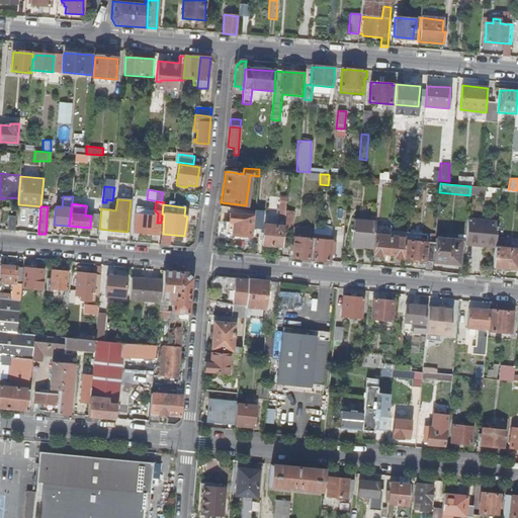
[(248,216),(249,217),(250,209),(227,207),(226,212),(248,216)]
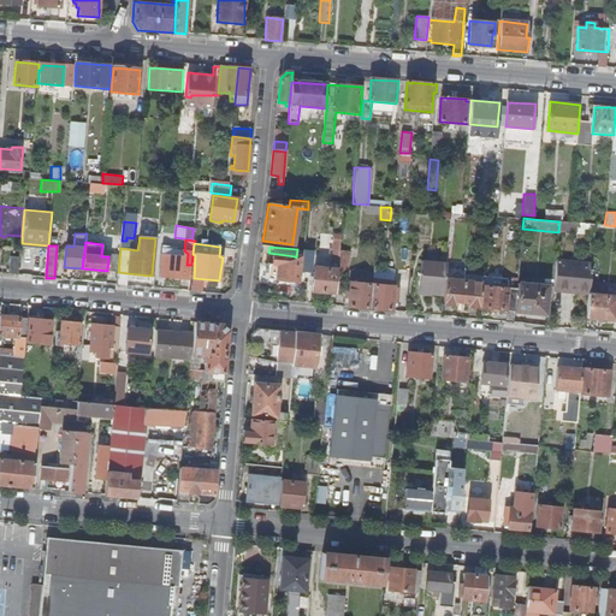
[(304,249),(301,282),(304,283),(306,272),(309,273),(312,249),(304,248),(304,249)]
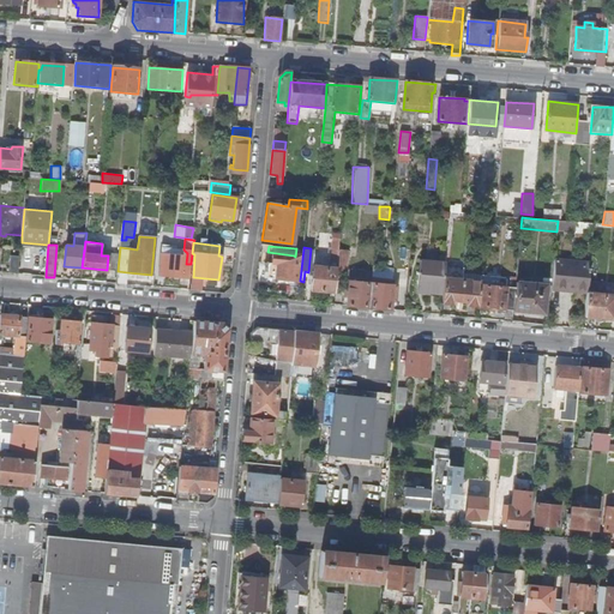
[(290,281),(294,256),(268,252),(265,264),(269,264),(268,278),(290,281)]
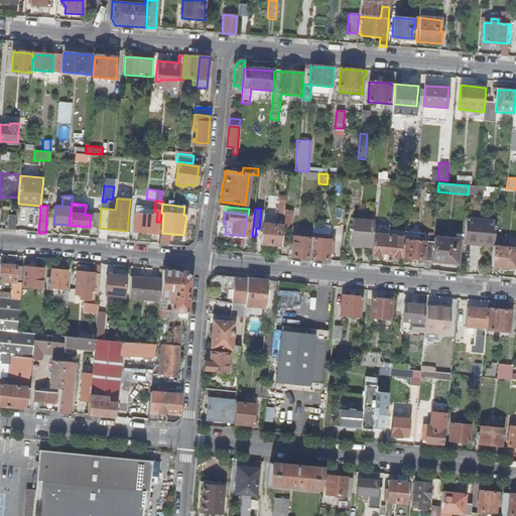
[(284,212),(282,228),(290,228),(291,213),(284,212)]
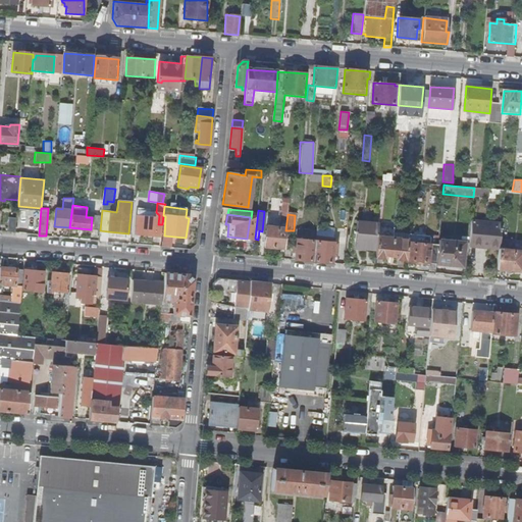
[(13,231),(15,217),(7,216),(6,230),(13,231)]
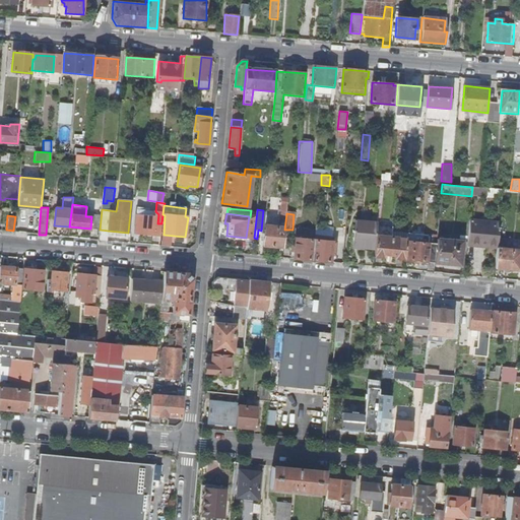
[(153,236),(152,246),(159,246),(161,223),(157,223),(154,223),(155,217),(140,215),(139,220),(136,220),(135,230),(138,230),(137,235),(153,236)]
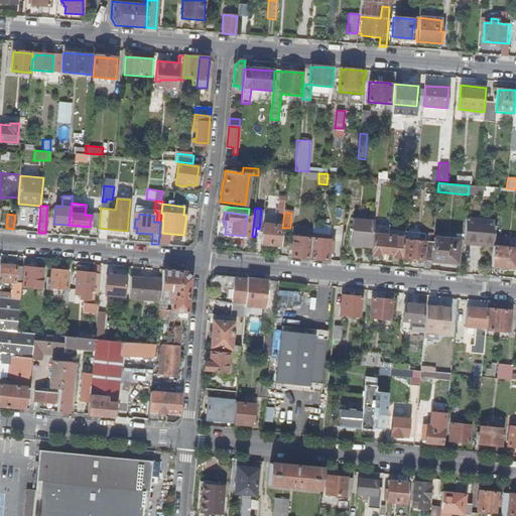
[(463,217),(462,245),(493,245),(494,218),(463,217)]
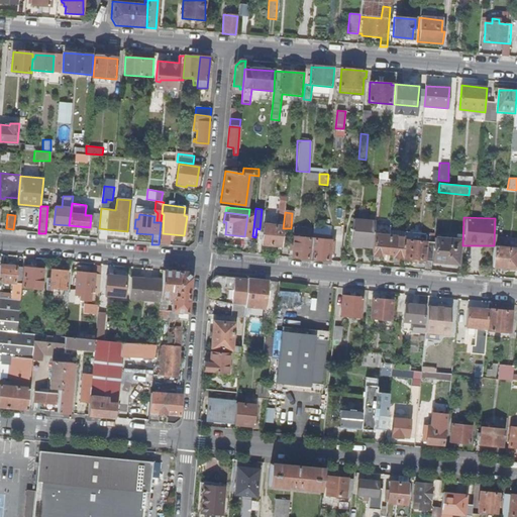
[(351,245),(372,247),(374,233),(375,221),(353,219),(351,245)]
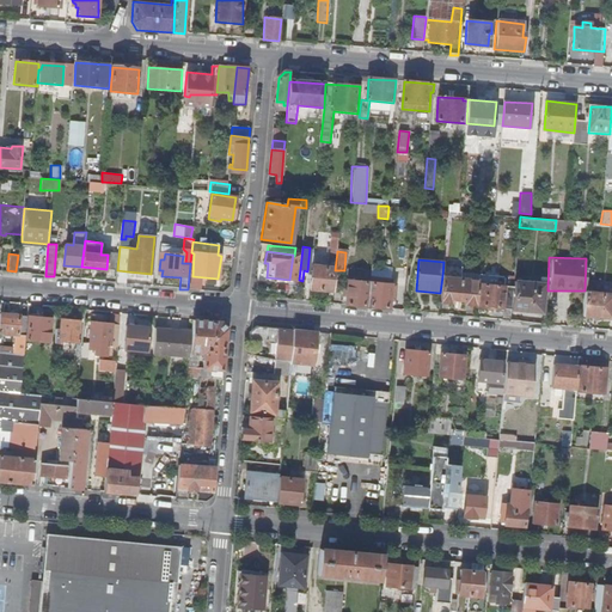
[(117,270),(116,283),(126,283),(127,271),(117,270)]
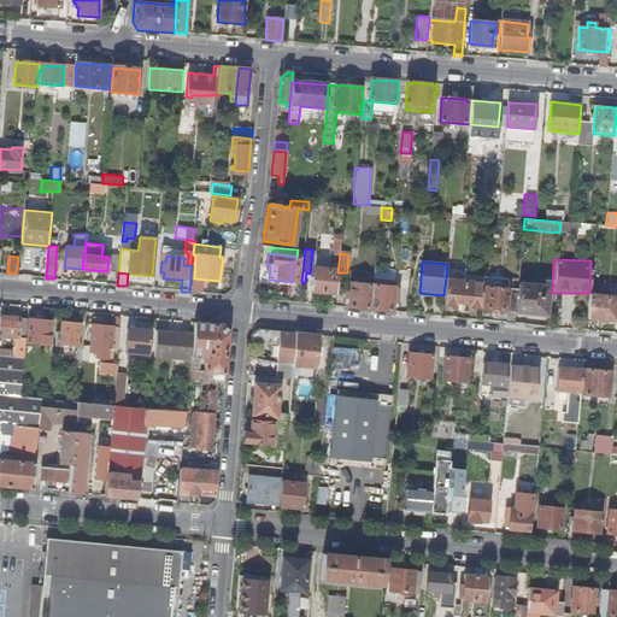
[(312,292),(335,294),(338,276),(313,275),(312,292)]
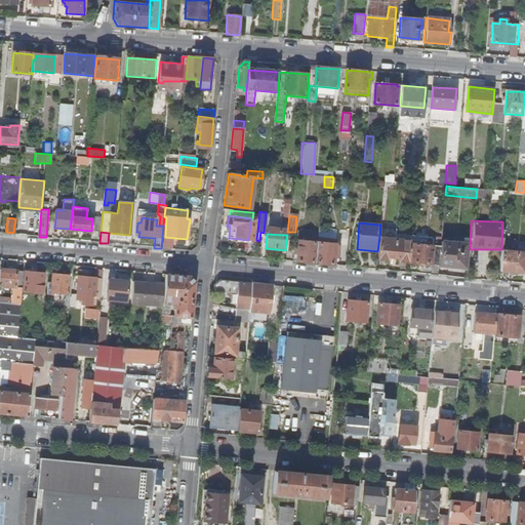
[(398,261),(408,263),(410,235),(396,234),(395,239),(393,257),(398,258),(398,261)]
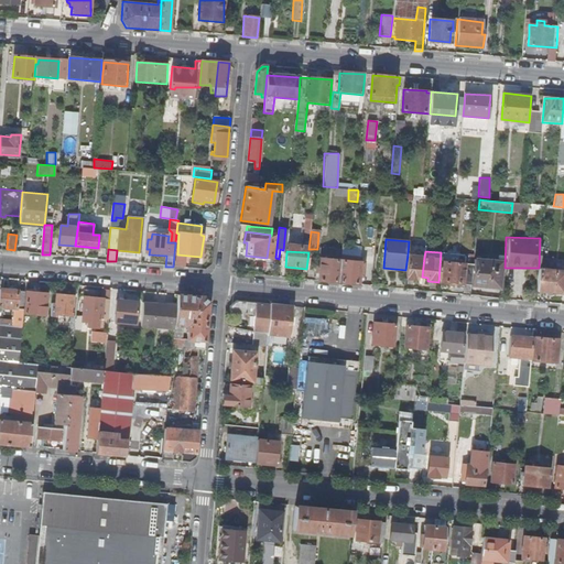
[(339,283),(340,261),(342,253),(337,252),(336,260),(321,259),(321,266),(317,266),(317,273),(320,273),(318,281),(339,283)]
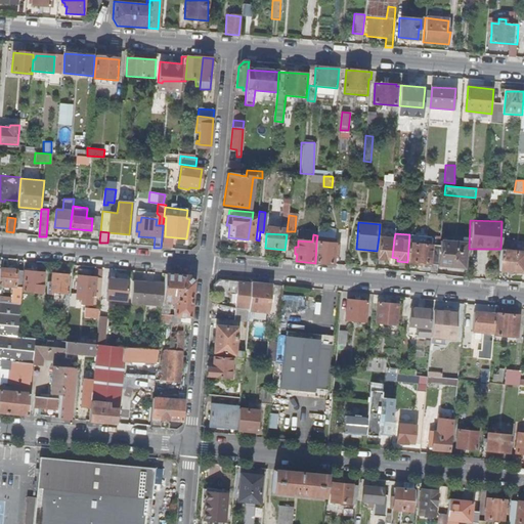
[(444,234),(441,234),(438,265),(463,267),(465,244),(443,242),(444,234)]
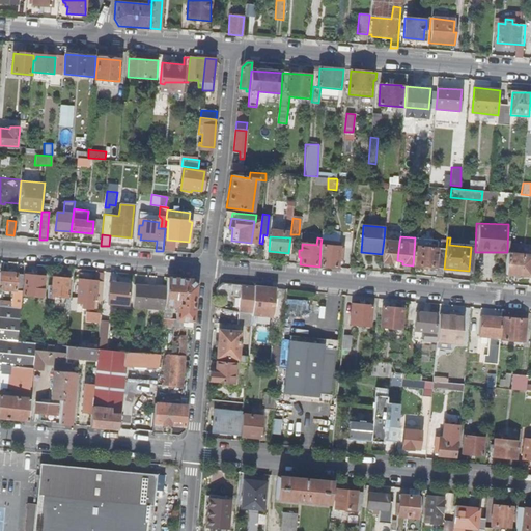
[(393,260),(397,260),(399,242),(384,240),(382,254),(382,262),(392,263),(393,260)]
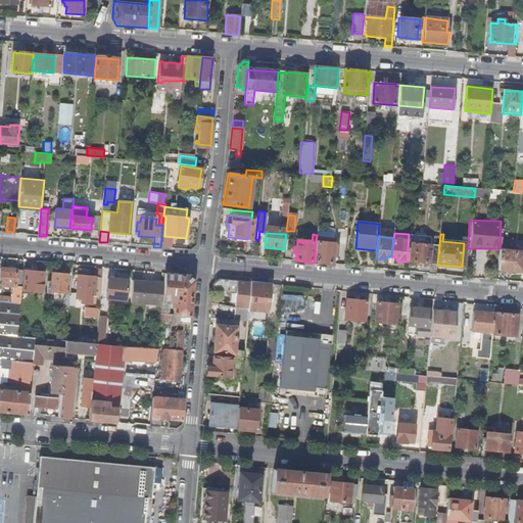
[(431,243),(412,241),(410,262),(429,264),(431,243)]
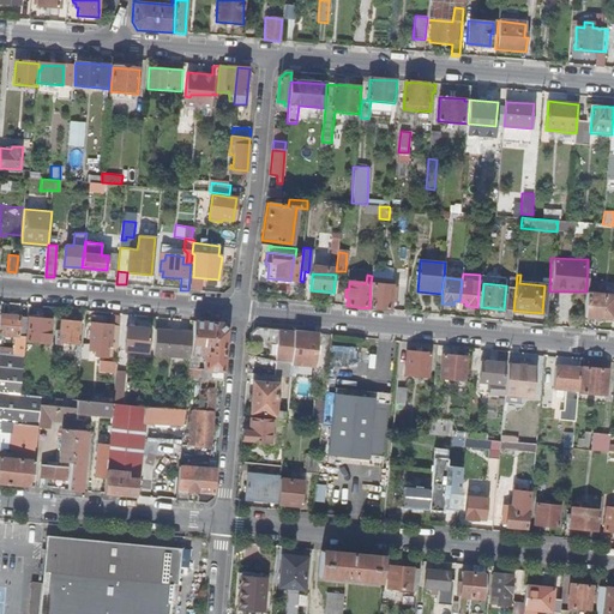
[(369,308),(391,311),(392,301),(396,301),(397,286),(371,284),(369,308)]
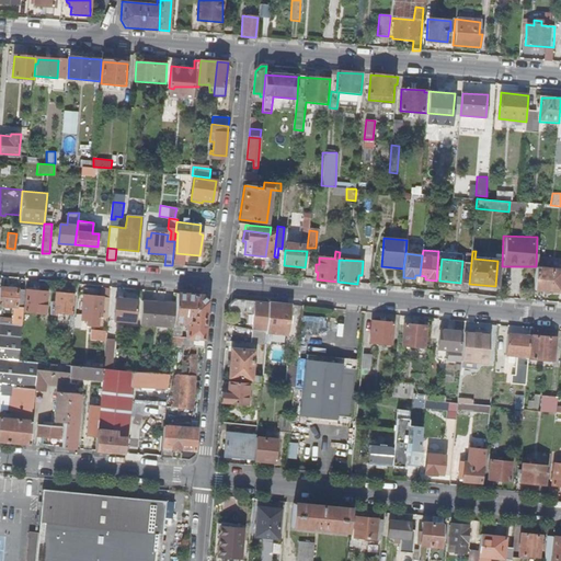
[(519,268),(506,267),(504,289),(517,290),(519,268)]
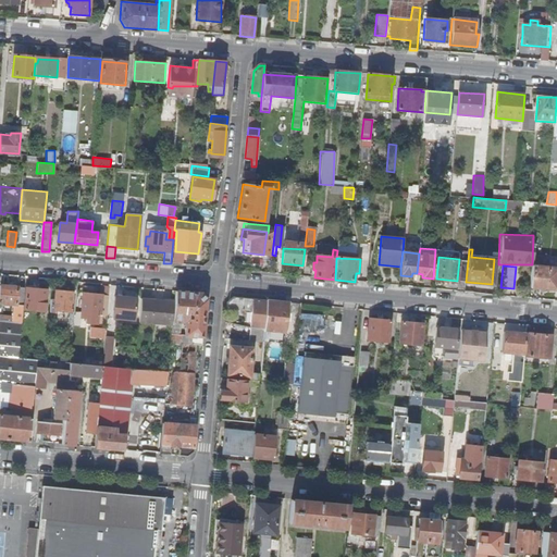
[(556,267),(533,265),(531,287),(556,289),(556,267)]
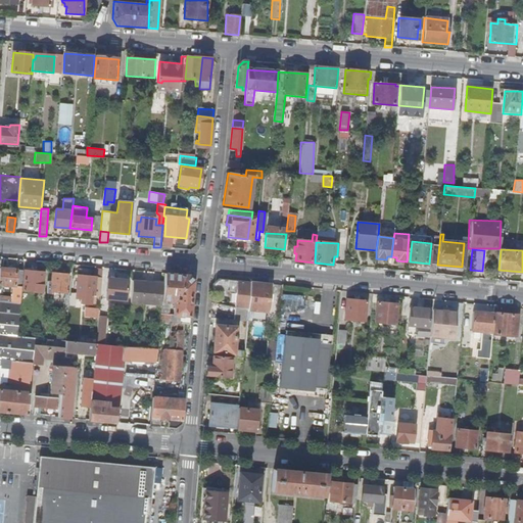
[(0,301),(22,304),(27,271),(3,269),(1,287),(0,296),(0,301)]
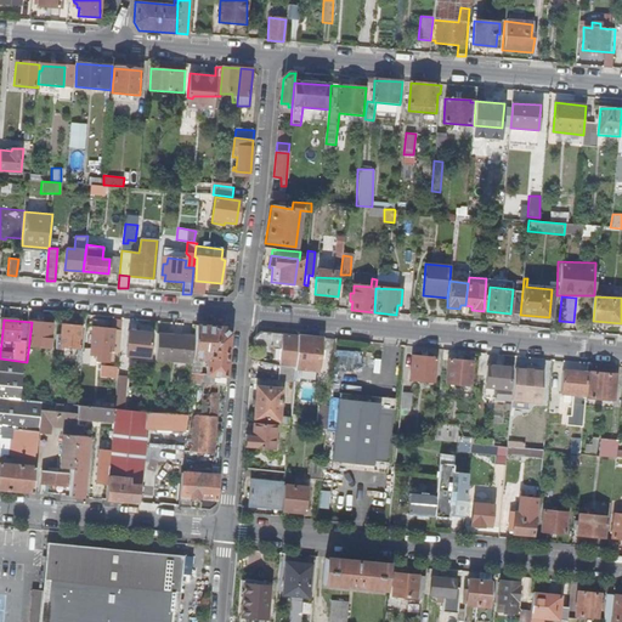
[(55,324),(34,322),(32,348),(52,350),(54,339),(56,339),(57,335),(54,334),(55,324)]
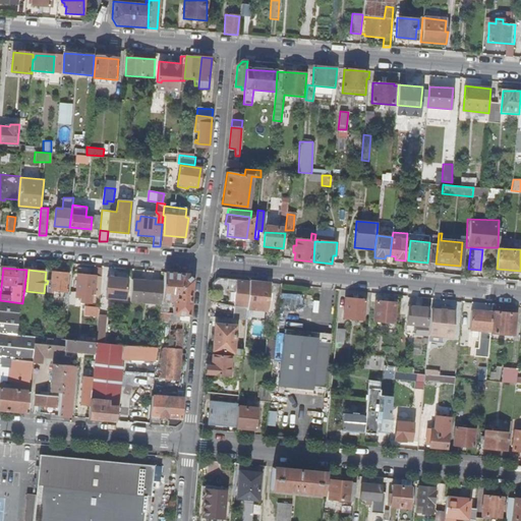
[(51,280),(49,293),(56,294),(57,290),(69,292),(71,274),(55,273),(54,281),(51,280)]
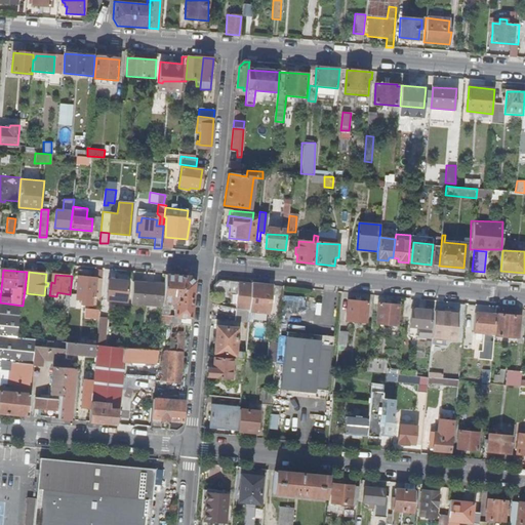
[(194,283),(192,277),(168,275),(167,285),(165,307),(163,323),(191,326),(194,283)]
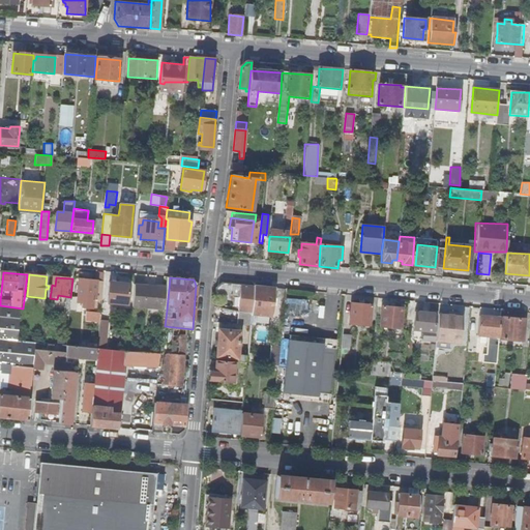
[(74,297),(72,312),(80,313),(81,304),(86,305),(86,308),(95,310),(96,300),(105,300),(107,283),(82,281),(80,298),(74,297)]
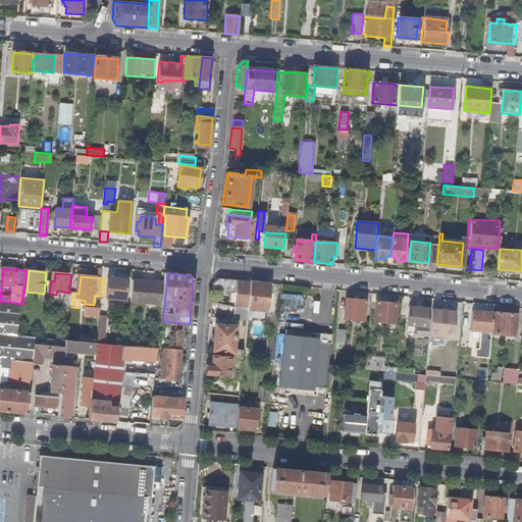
[(134,280),(110,278),(108,299),(131,302),(134,280)]
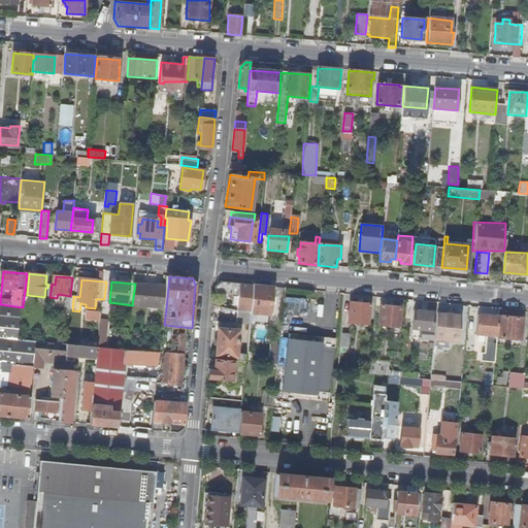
[(250,311),(253,285),(221,282),(216,287),(216,294),(239,296),(237,311),(250,311)]
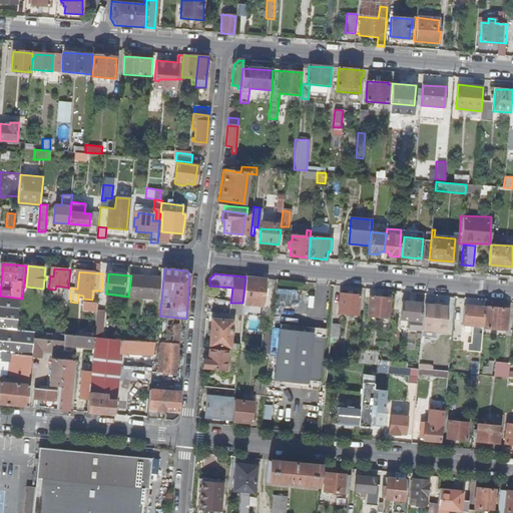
[(131,297),(161,300),(163,279),(133,276),(131,297)]
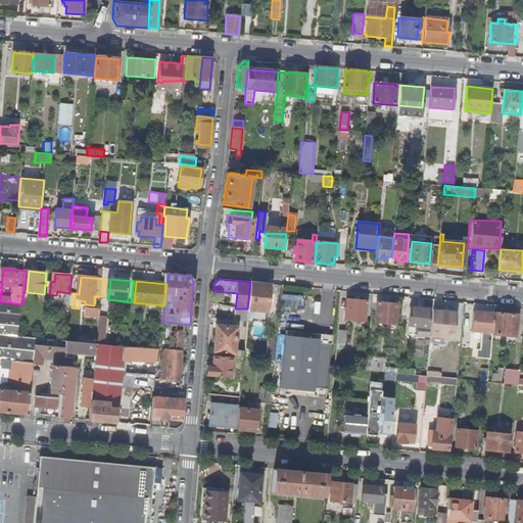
[(270,284),(250,282),(247,308),(247,312),(267,314),(270,284)]
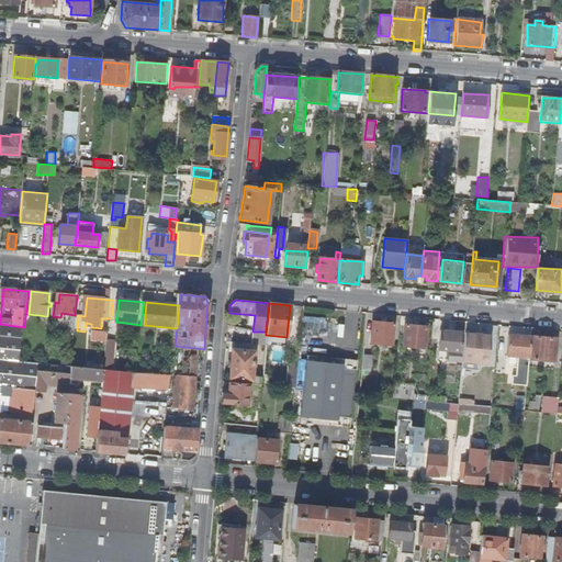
[(335,310),(302,306),(295,373),(323,377),(327,377),(333,323),(335,310)]
